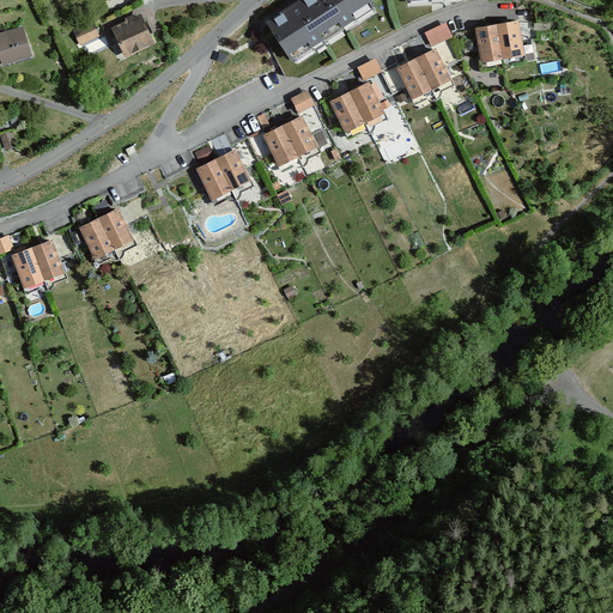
[(310,0),(298,0),(266,20),(291,59),(332,32),(310,0)]
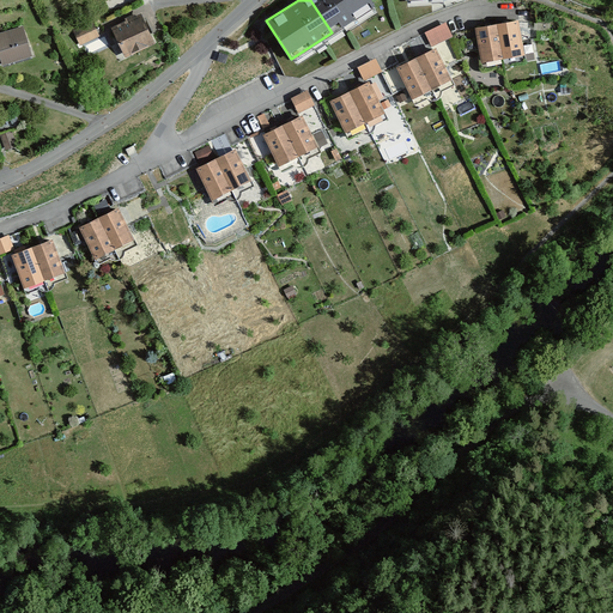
[(370,0),(310,0),(332,32),(374,5),(370,0)]
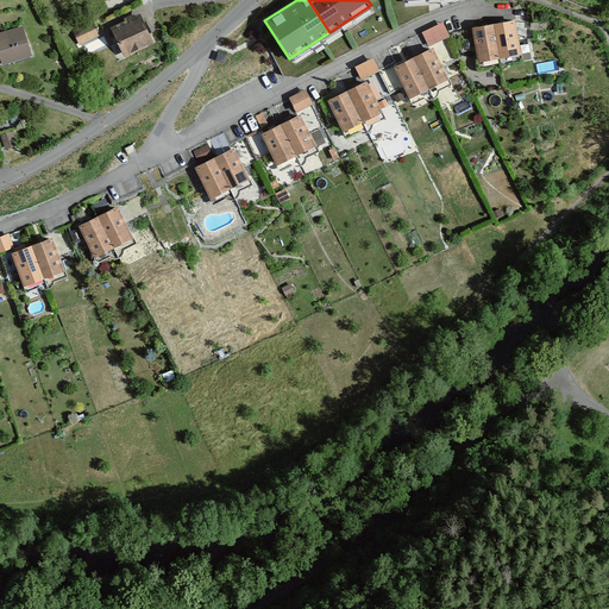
[(112,30),(125,56),(152,43),(139,17),(112,30)]
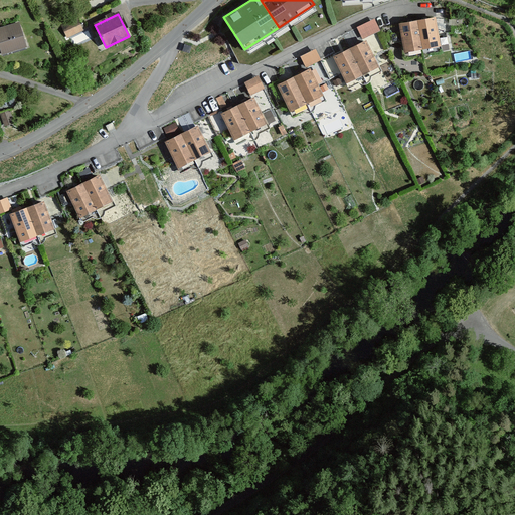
[(436,17),(417,20),(422,48),(441,45),(436,17)]
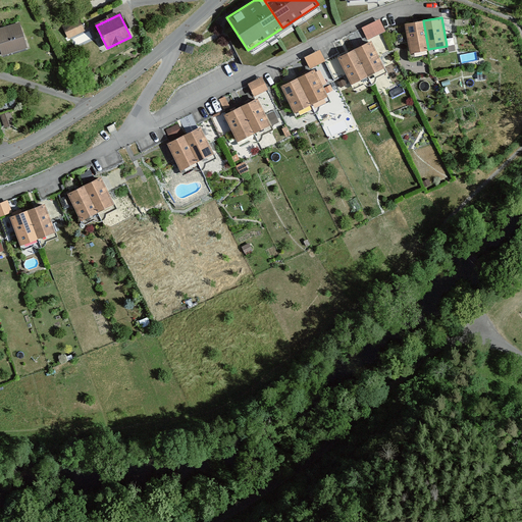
[(77,18),(62,25),(68,38),(84,31),(77,18)]
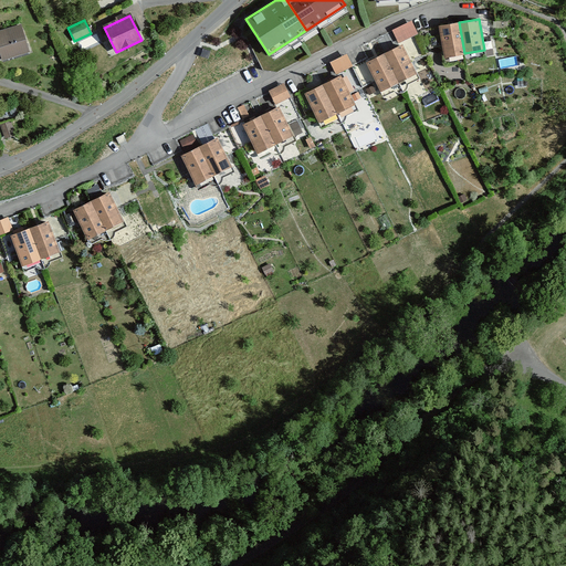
[(411,21),(394,30),(399,42),(417,33),(411,21)]
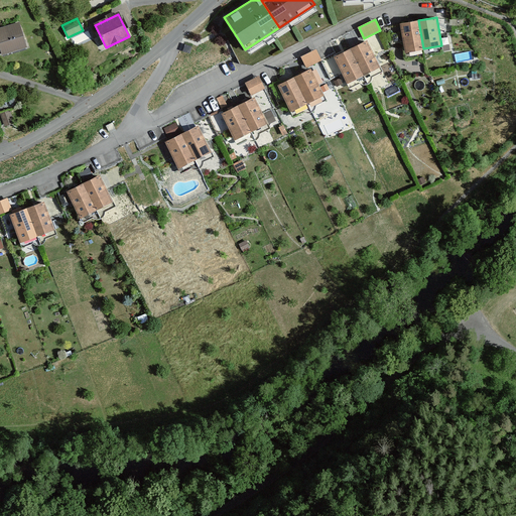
[(418,20),(400,23),(405,52),(423,48),(418,20)]
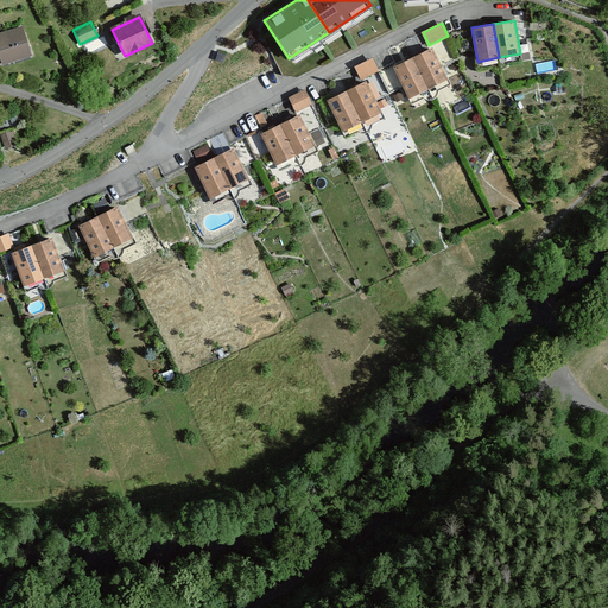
[(23,26),(0,33),(0,55),(2,63),(31,54),(23,26)]
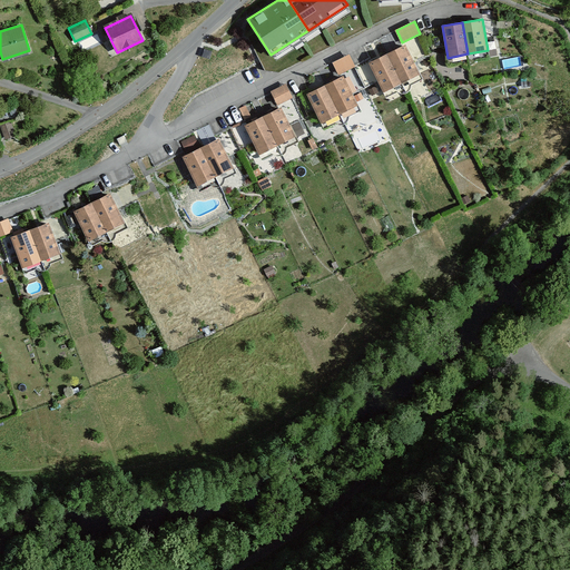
[(405,45),(386,55),(401,82),(420,74),(405,45)]
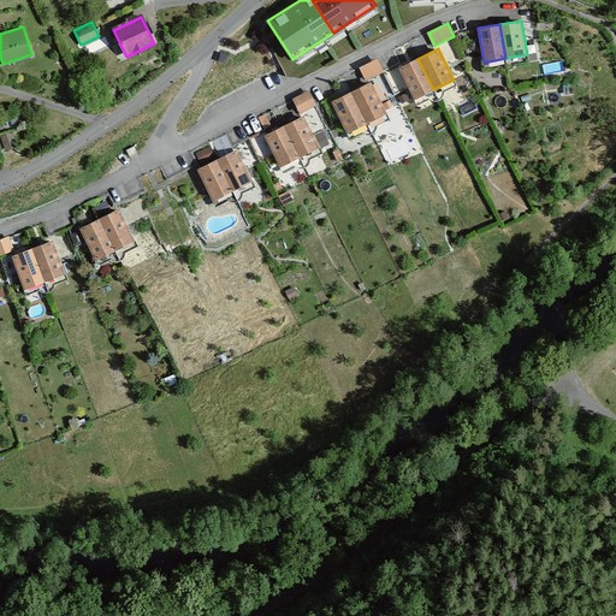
[(418,59),(398,69),(415,99),(433,89),(418,59)]
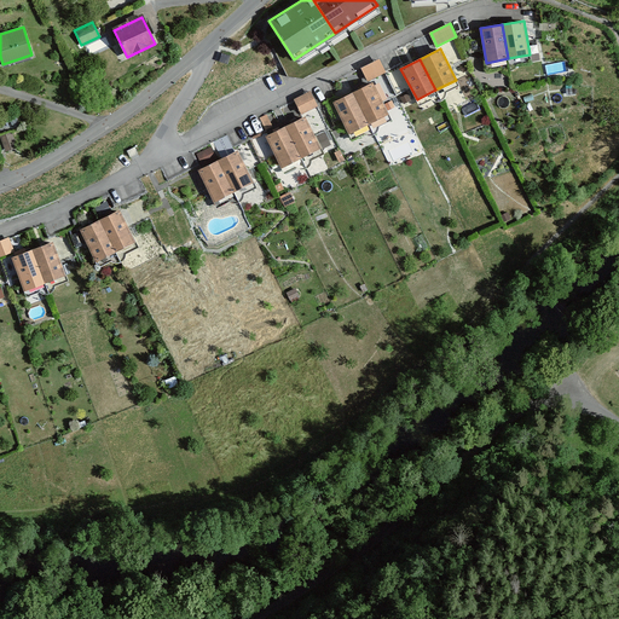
[(380,61),(362,69),(368,80),(385,71),(380,61)]
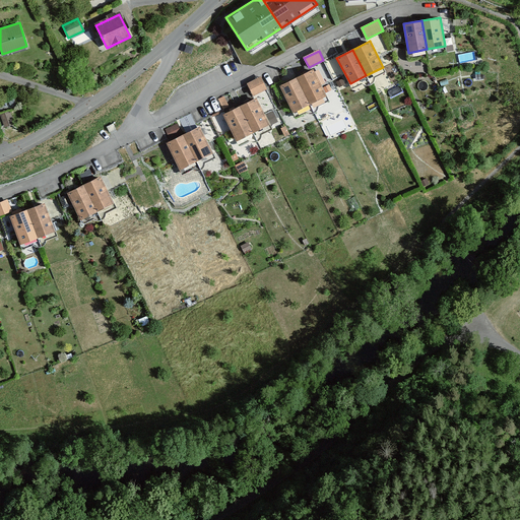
[(314,69),(297,77),(309,104),(327,95),(314,69)]
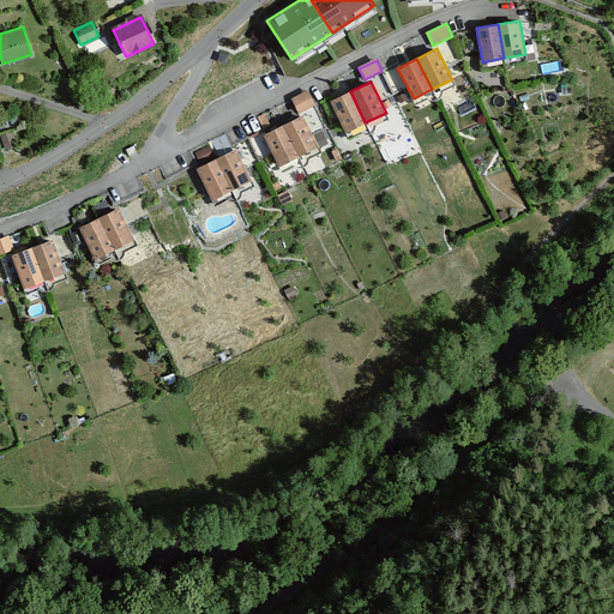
[(350,91),(331,101),(345,132),(365,122),(350,91)]
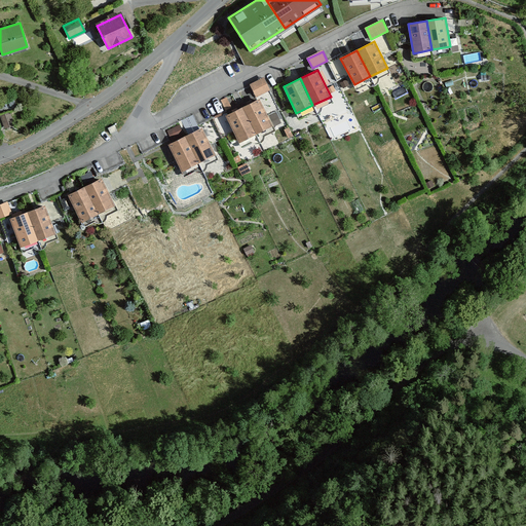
[(264,79),(252,85),(257,96),(269,89),(264,79)]
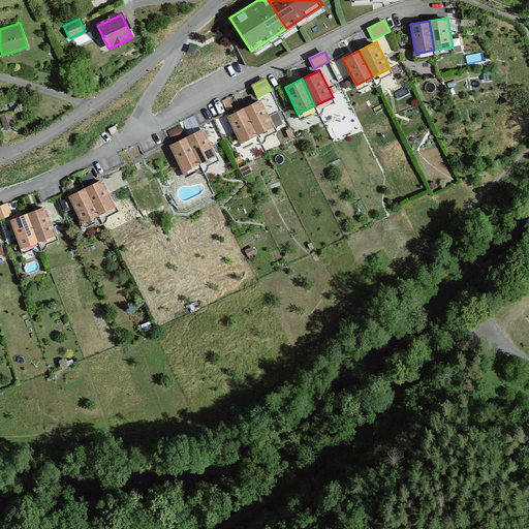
[(227,98),(221,101),(227,114),(234,111),(227,98)]
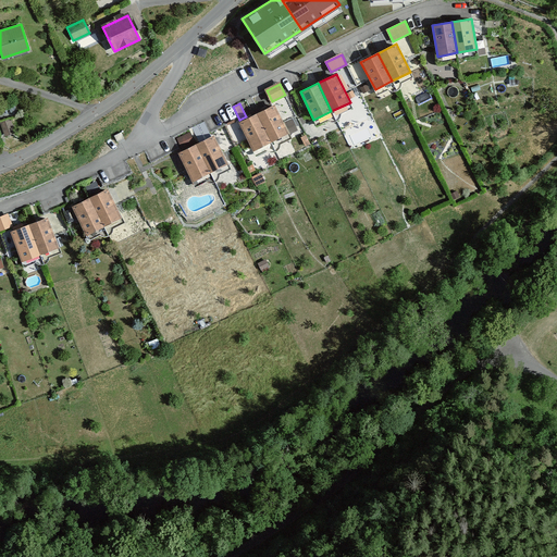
[(275,104),(258,113),(272,141),(289,133),(275,104)]
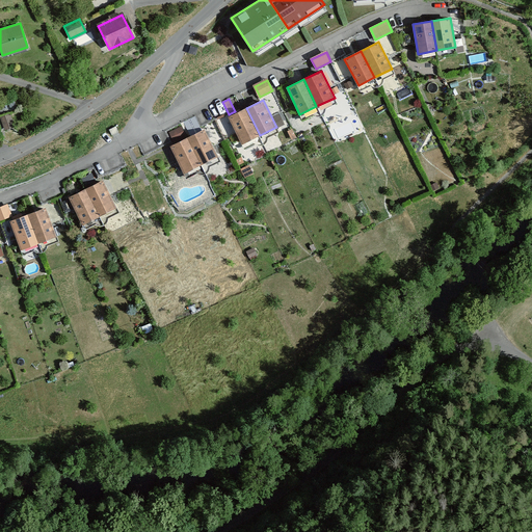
[(246,108),(229,116),(242,143),(260,135),(246,108)]
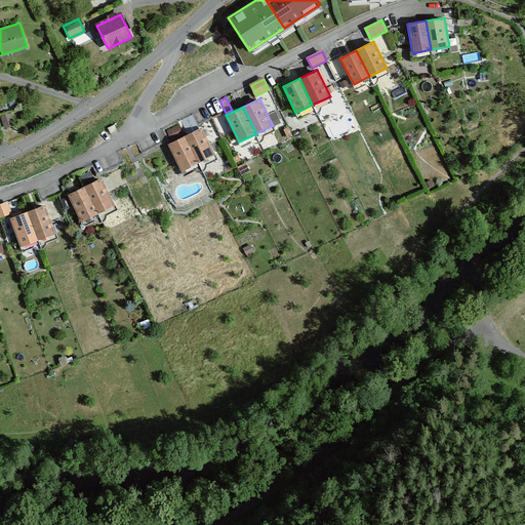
[(179,125),(167,131),(172,140),(185,134),(179,125)]
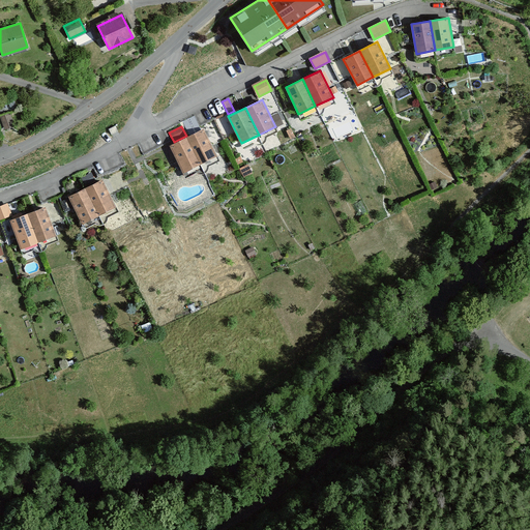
[(204,129),(186,138),(200,165),(217,155),(204,129)]
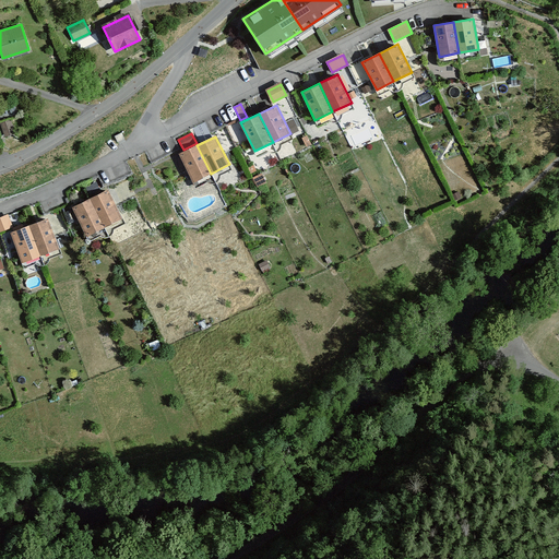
[(197,145),(179,154),(193,182),(211,174),(197,145)]
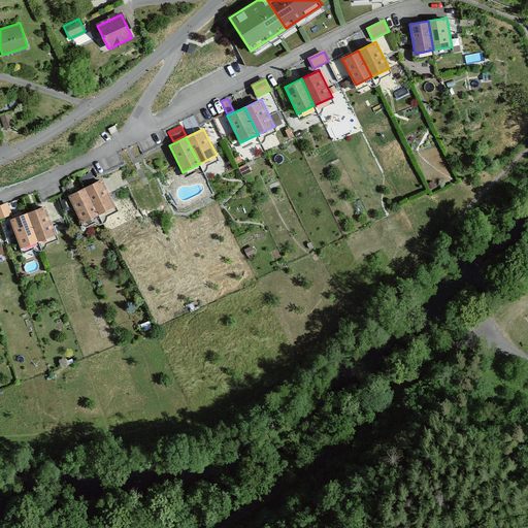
[(248,164),(239,168),(243,176),(252,172),(248,164)]
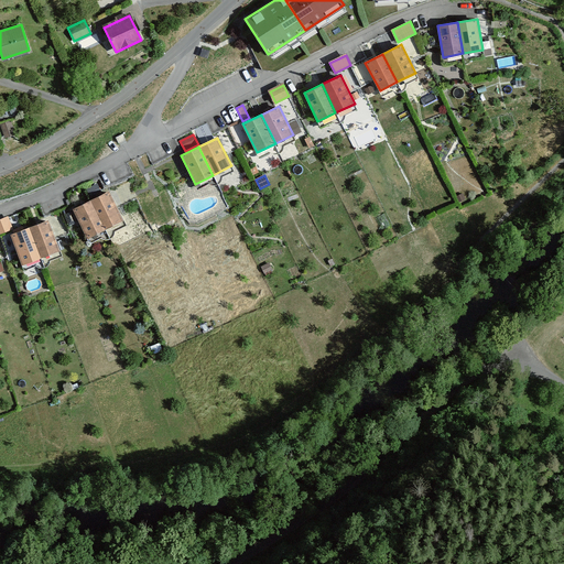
[(109,192),(91,201),(106,228),(123,219),(109,192)]
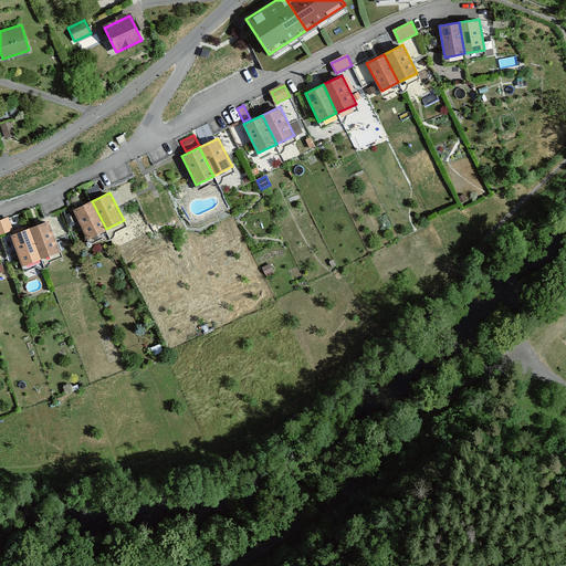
[(92,201),(73,211),(88,239),(106,229),(92,201)]
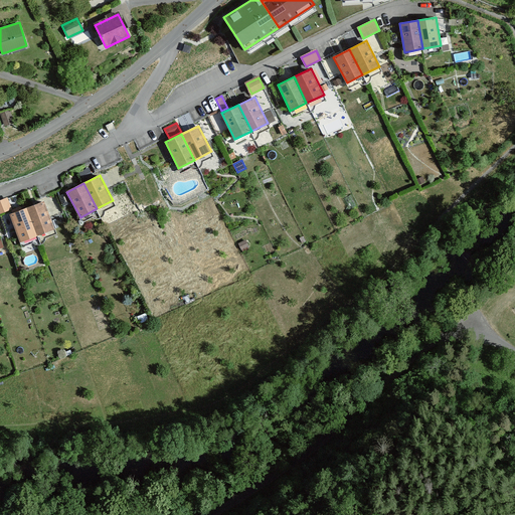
[(8,197),(0,200),(0,213),(12,209),(8,197)]
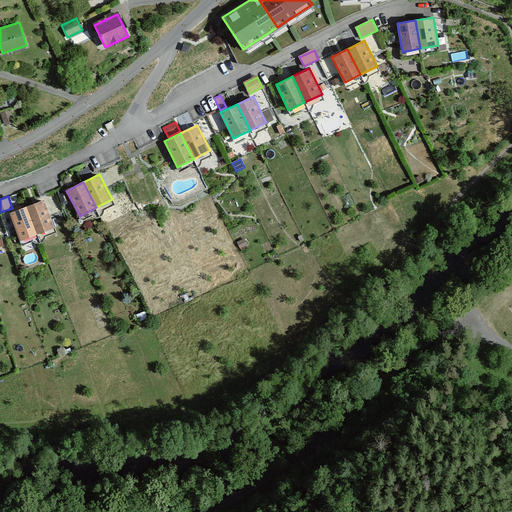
[(43,199),(27,206),(37,233),(54,226),(43,199)]
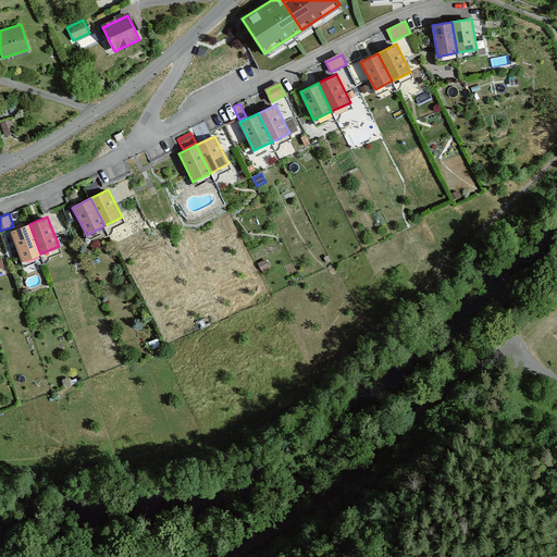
[(29,224),(11,232),(23,260),(40,254),(29,224)]
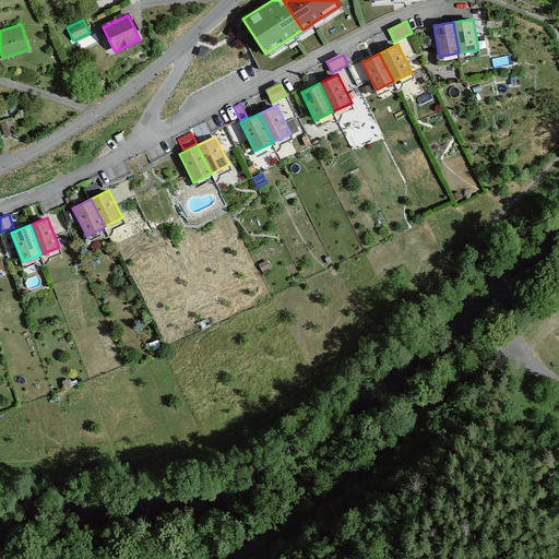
All buildings are outlined.
